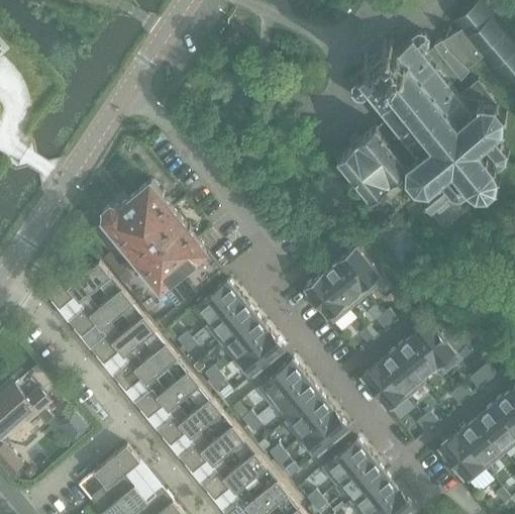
[(477,81),(457,96),(448,86),(455,79),(458,82),(468,72),(467,71),(479,61),(499,85),(514,71),(514,40),(482,1),(450,26),(454,32),(441,42),(438,39),(431,45),(432,46),(423,54),(421,52),(426,47),(427,47),(428,46),(427,46),(427,41),(428,41),(427,40),(426,40),(424,36),(424,35),(423,34),(422,35),(418,34),(418,33),(416,33),(416,34),(415,35),(412,37),(411,36),(409,37),(410,38),(397,49),(397,48),(392,48),(391,49),(388,46),(392,43),(390,40),(386,43),(384,40),(381,43),(382,44),(374,50),(367,57),(366,55),(363,58),(365,61),(362,64),(364,66),(367,64),(372,70),(369,73),(356,82),(355,81),(354,82),(355,83),(348,89),(347,89),(346,90),(348,91),(347,96),(346,96),(346,97),(347,97),(351,101),(350,103),(352,104),(352,102),(357,103),(357,104),(359,104),(359,103),(366,97),(377,112),(376,113),(376,115),(378,114),(384,121),(375,129),(374,127),(373,128),(372,128),(371,128),(372,129),(365,135),(357,140),(355,137),(348,143),(350,146),(335,159),(369,200),(406,169),(405,181),(414,193),(425,194),(417,200),(439,228),(444,228),(457,217),(458,212),(449,201),(458,202),(469,193),(474,198),(484,199),(493,191),(496,179),(493,174),(507,162),(490,138),(495,135),(508,123),(480,86),(477,81)]
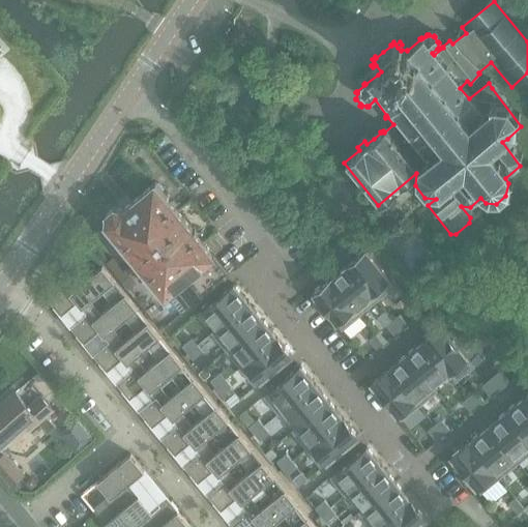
[(104,226),(104,227),(163,299),(180,285),(195,302),(227,276),(152,186),(121,211),(112,210),(104,216),(105,216),(104,226)]
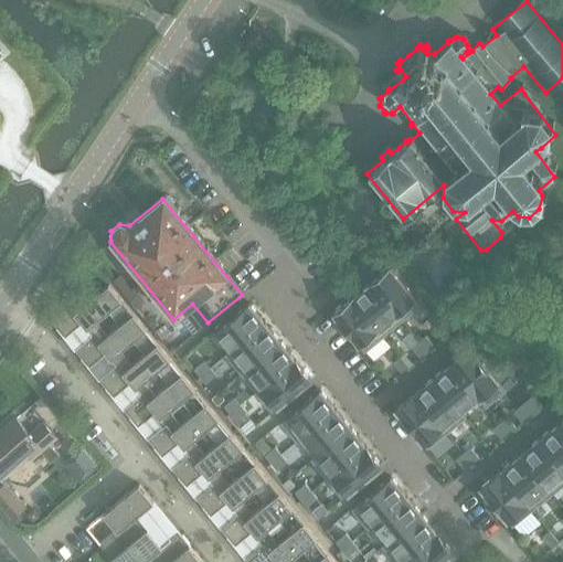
[(386,268),(368,285),(400,325),(420,308),(386,268)]
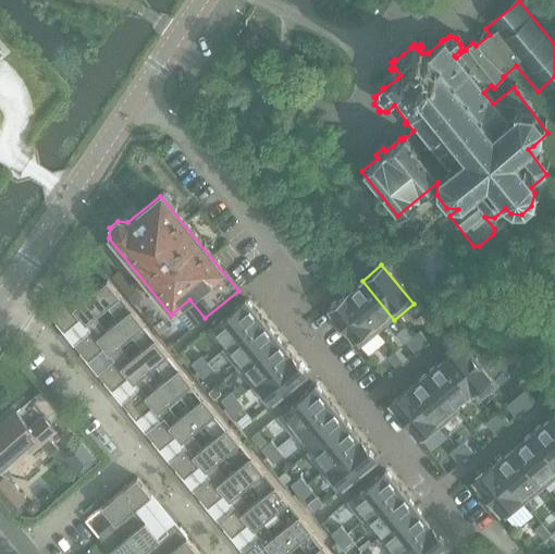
[(362,281),(344,295),(375,334),(394,320),(362,281)]
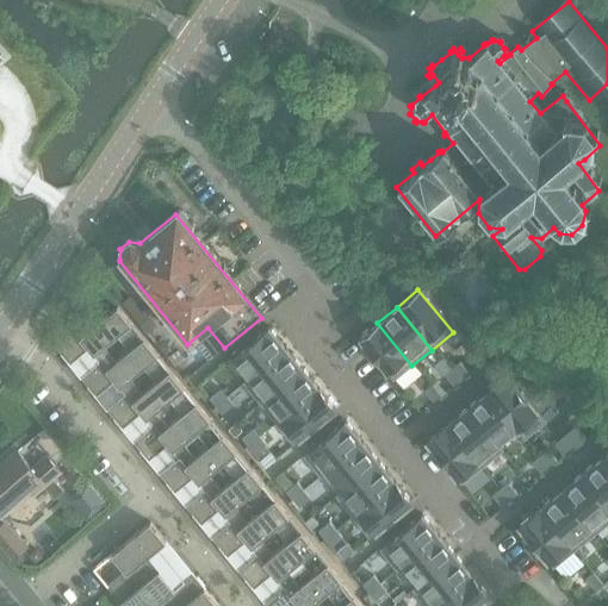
[(115,339),(128,355),(142,343),(116,310),(79,339),(73,332),(53,348),(68,367),(86,351),(98,366),(98,364),(105,373),(115,366),(101,350),(115,339)]
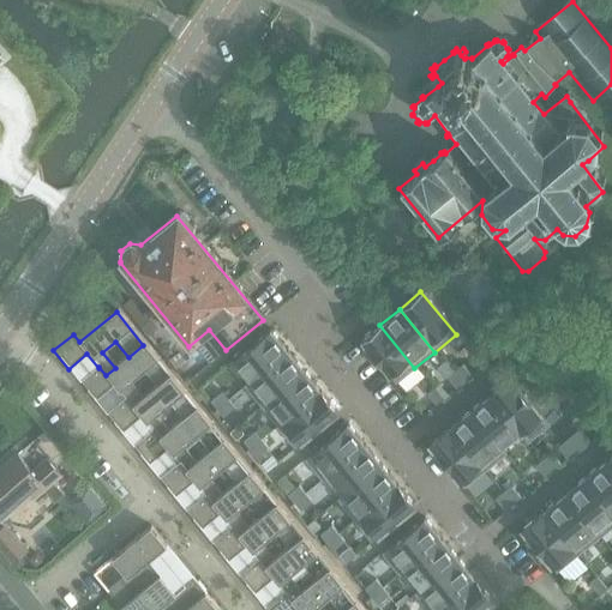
[(379,325),(358,343),(394,386),(414,368),(379,325)]
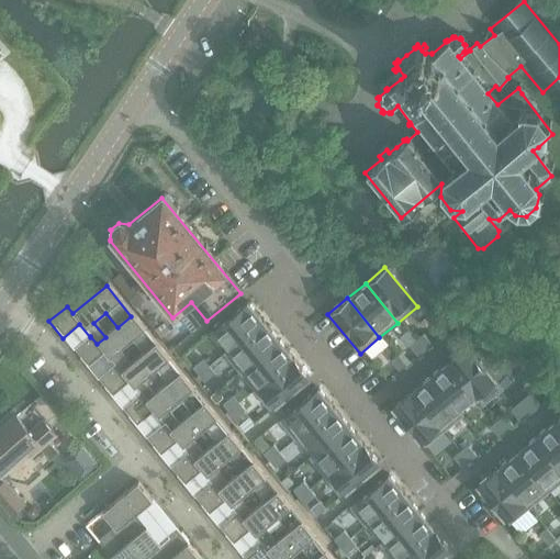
[(246,305),(212,333),(227,350),(228,351),(261,324),(246,305)]
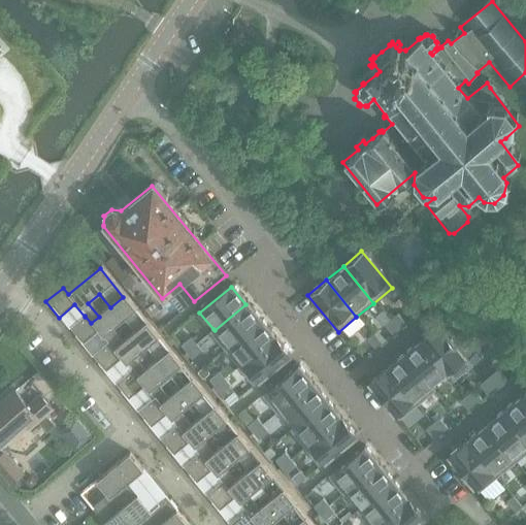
[(123,322),(133,335),(145,325),(123,297),(110,307),(99,317),(91,323),(85,316),(85,317),(68,329),(81,346),(98,332),(107,345),(107,343),(113,351),(122,345),(111,331),(123,322)]
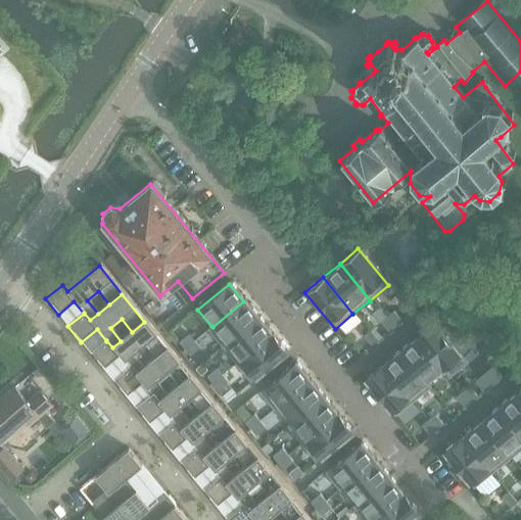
[(212,327),(206,332),(221,348),(257,319),(243,301),(212,327)]
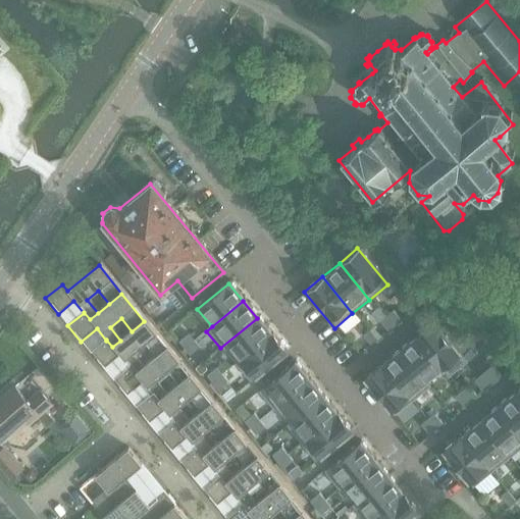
[(392,313),(384,318),(393,328),(400,322),(392,313)]
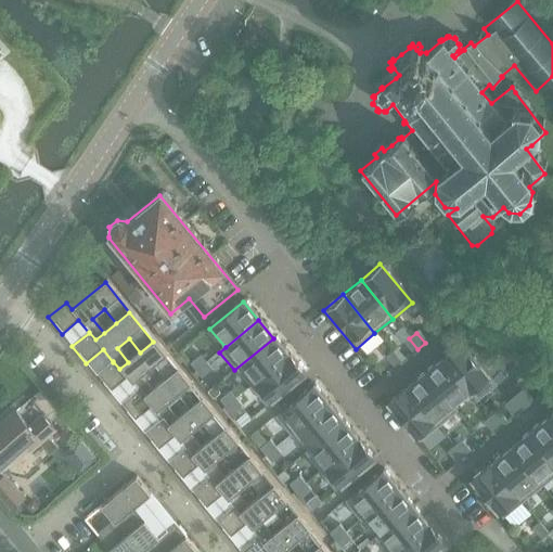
[(273,338),(234,370),(248,388),(287,357),(273,338)]
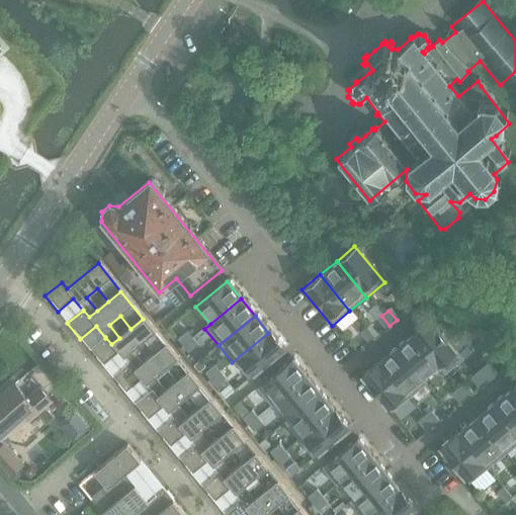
[(381,316),(375,322),(382,331),(390,326),(381,316)]
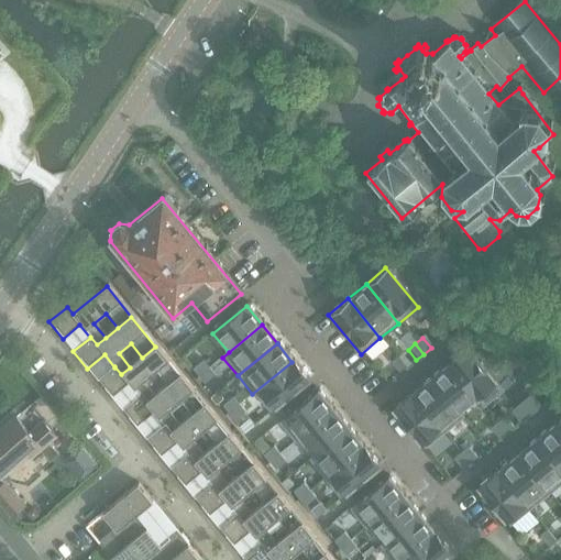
[(155,347),(142,358),(130,368),(121,374),(114,366),(114,368),(97,381),(111,398),(129,384),(139,397),(139,396),(145,404),(154,397),(143,383),(155,373),(166,387),(179,376),(155,347)]
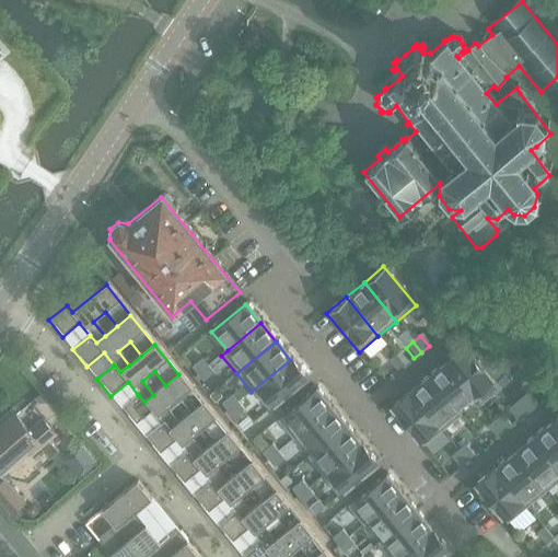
[(464,347),(445,363),(472,396),(480,406),(500,391),(464,347)]
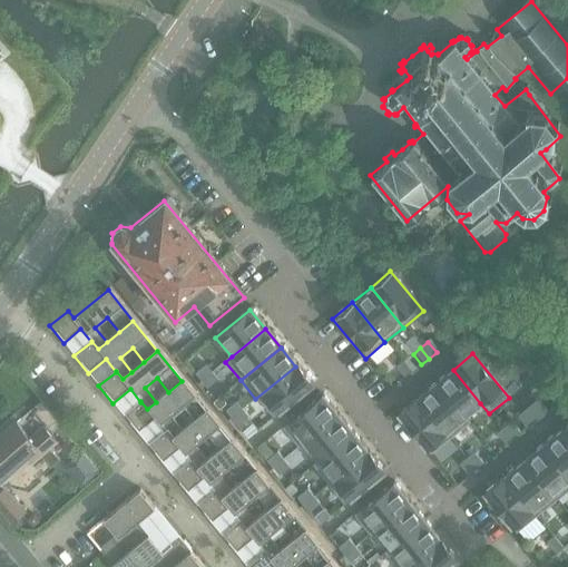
[(402,363),(394,369),(403,380),(410,373),(402,363)]
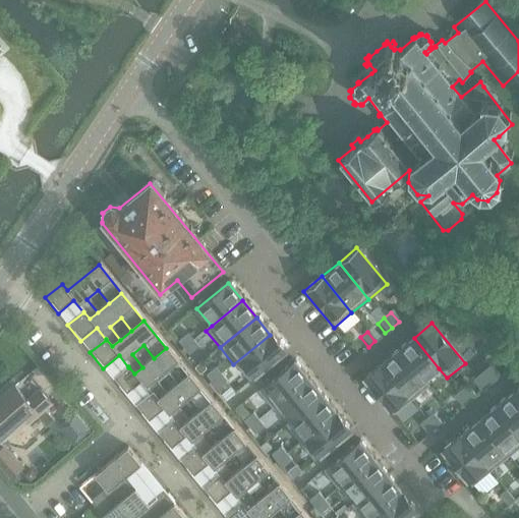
[(186,335),(176,343),(182,350),(191,342),(186,335)]
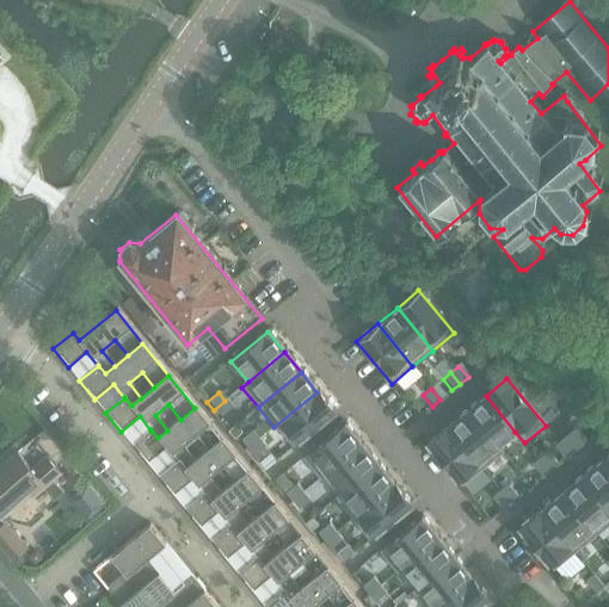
[(317,392),(274,427),(291,448),(334,413),(317,392)]
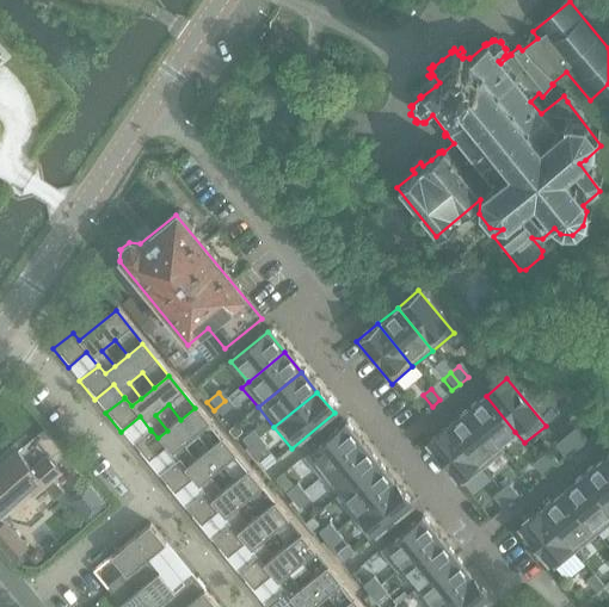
[(486,396),(466,412),(496,448),(515,432),(486,396)]
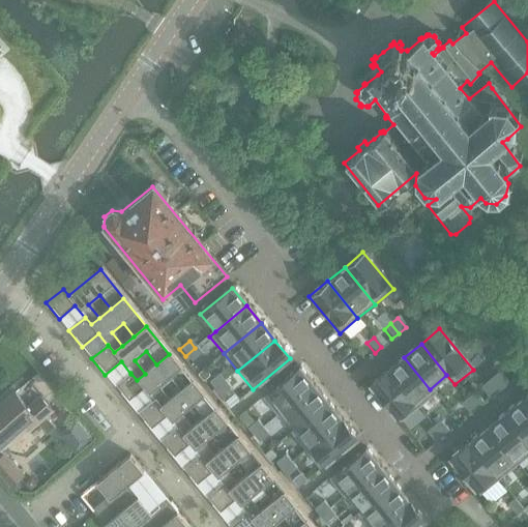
[(195,348),(185,356),(191,362),(201,354),(195,348)]
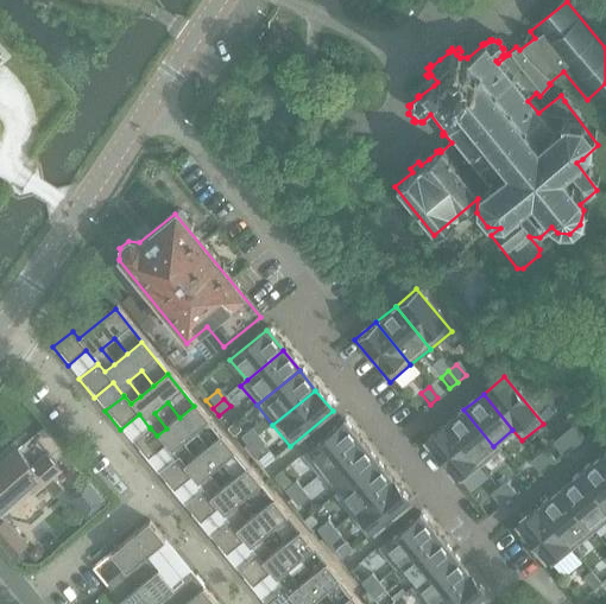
[(194,434),(206,449),(220,438),(194,406),(180,418),(166,428),(157,436),(150,427),(150,428),(131,443),(146,462),(165,446),(176,459),(183,468),(194,459),(181,445),(194,434)]
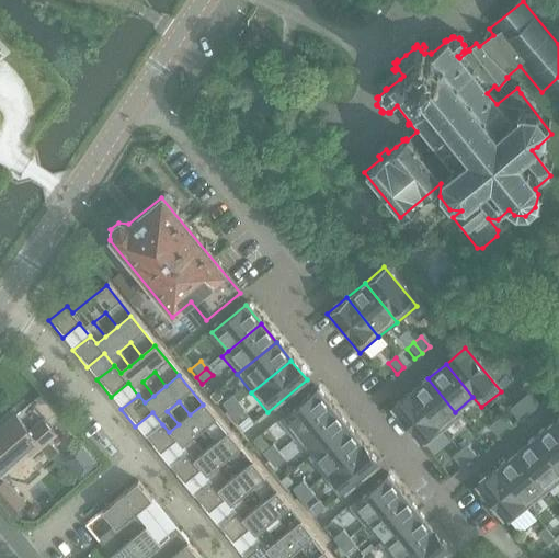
[(428,378),(409,394),(442,433),(459,418),(455,412),(428,378)]
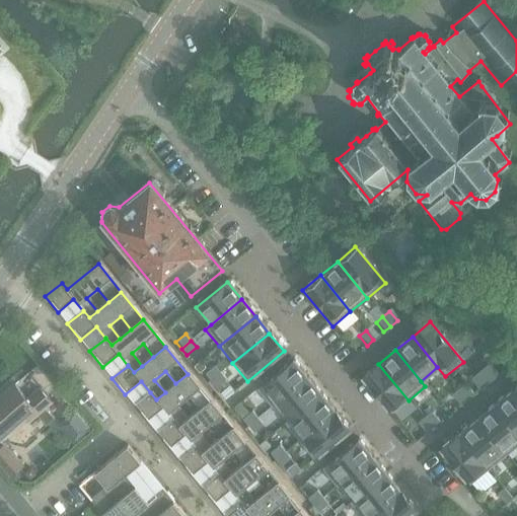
[(292,361),(255,391),(270,409),(276,404),(306,379),(292,361)]
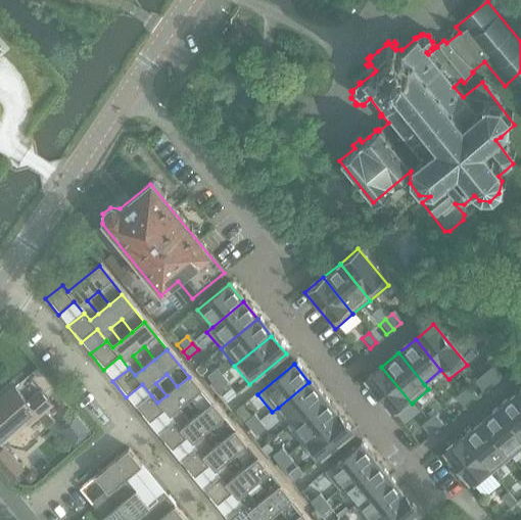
[(381,367),(364,381),(393,418),(412,404),(381,367)]
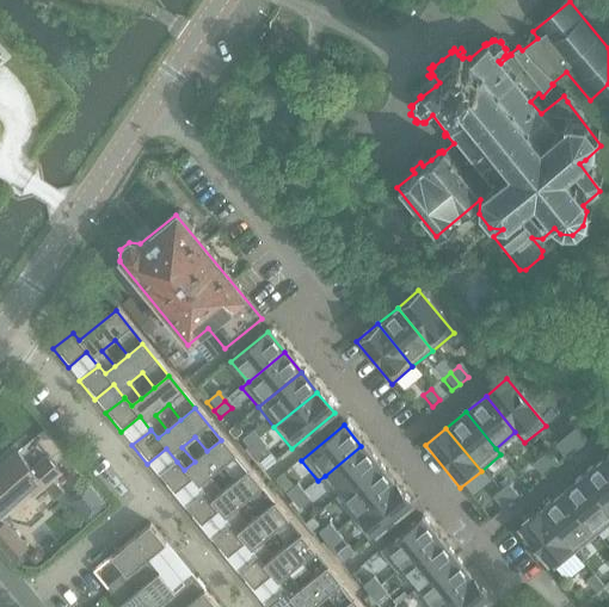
[(251,433),(240,441),(246,450),(258,440),(251,433)]
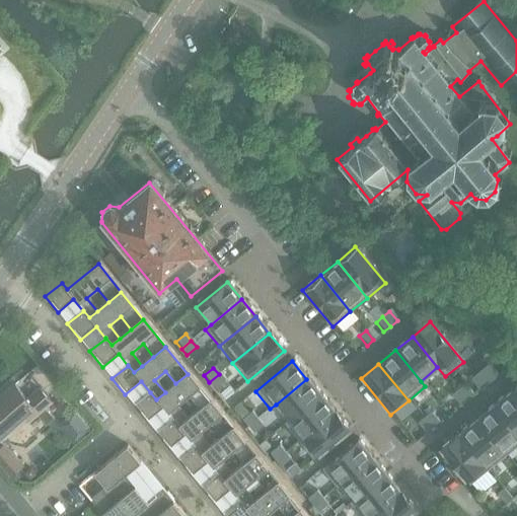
[(188,398),(198,412),(210,401),(188,374),(175,383),(165,392),(156,399),(150,392),(134,406),(147,422),(163,409),(172,420),(178,427),(187,420),(176,408),(188,398)]
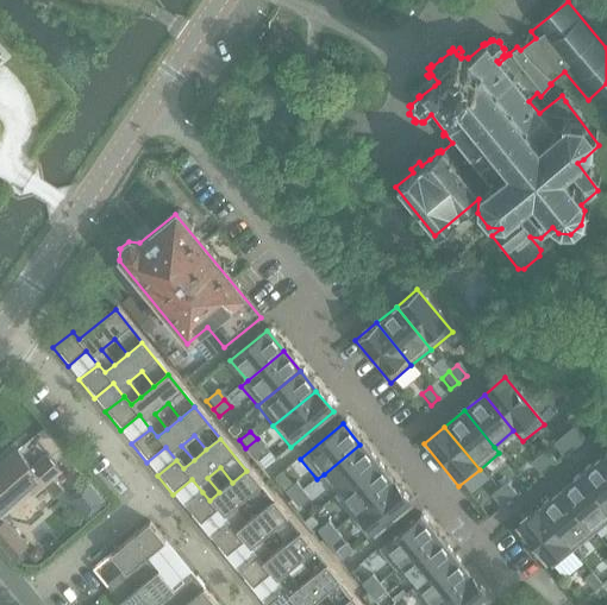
[(257,439),(245,448),(252,457),(263,447),(257,439)]
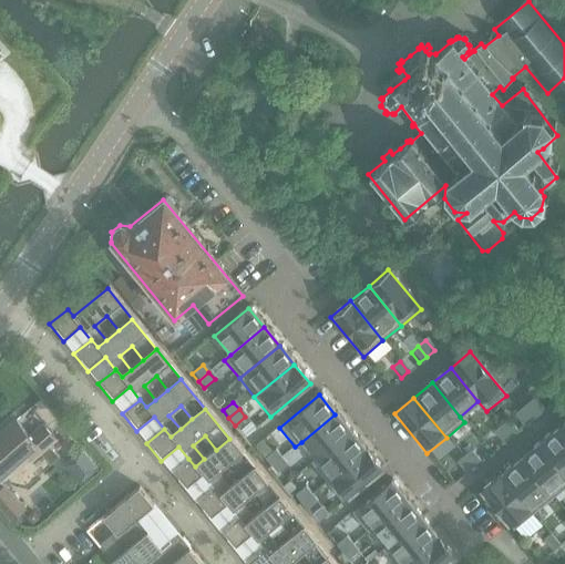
[(335,414),(301,442),(316,460),(350,432),(335,414)]
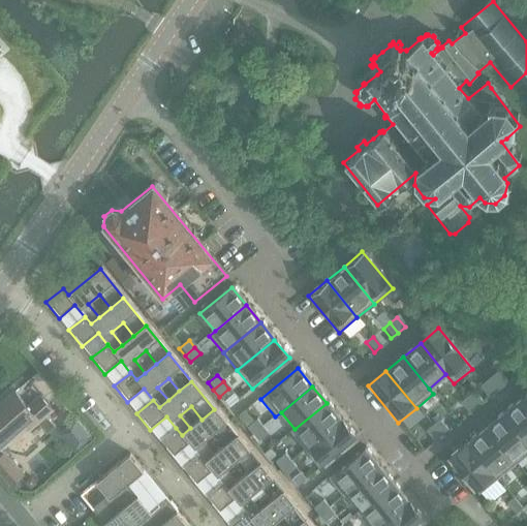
[(38,398),(26,409),(11,393),(0,402),(0,443),(22,426),(27,432),(51,411),(38,398)]
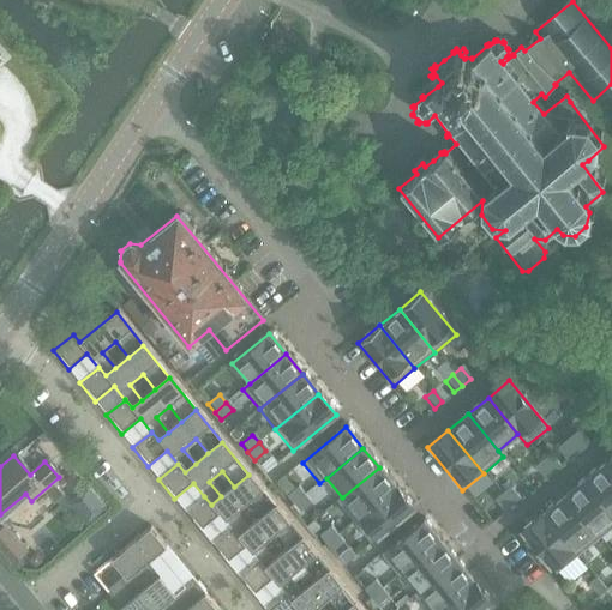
[(550,456),(541,463),(551,473),(558,467),(550,456)]
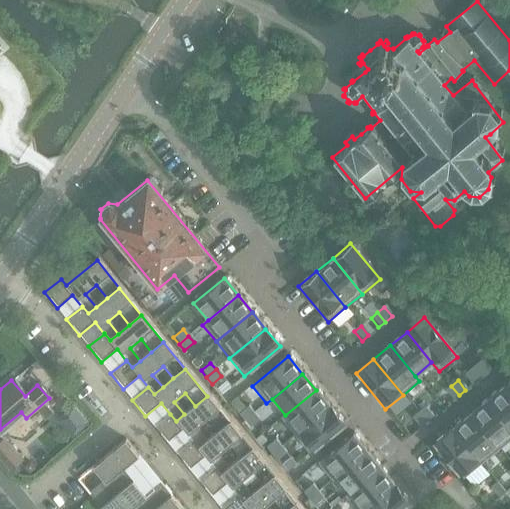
[(451,386),(444,391),(452,401),(459,395),(451,386)]
